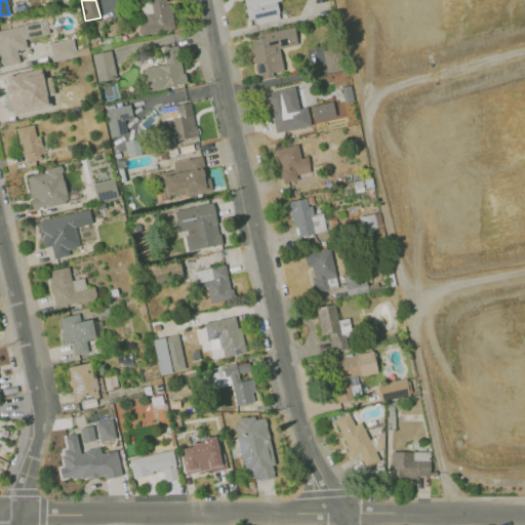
[(175,28),(139,35),(133,0),(164,0),(166,5),(170,4),(175,28)]
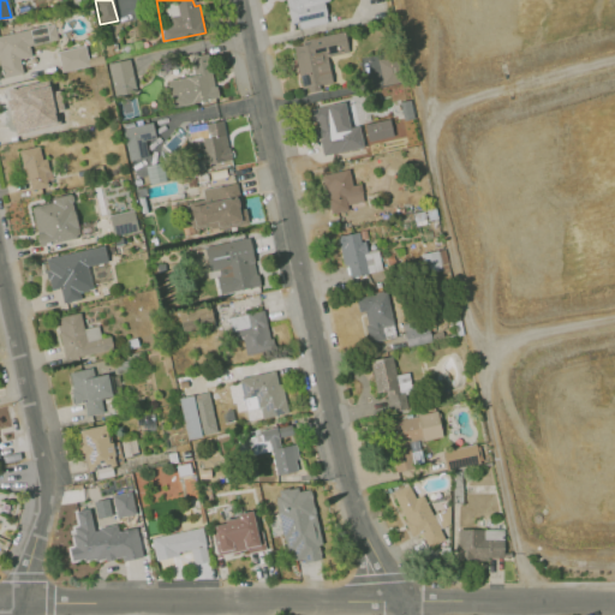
[(285,0),(291,23),(297,21),(298,28),(327,22),(322,0),(285,0)]
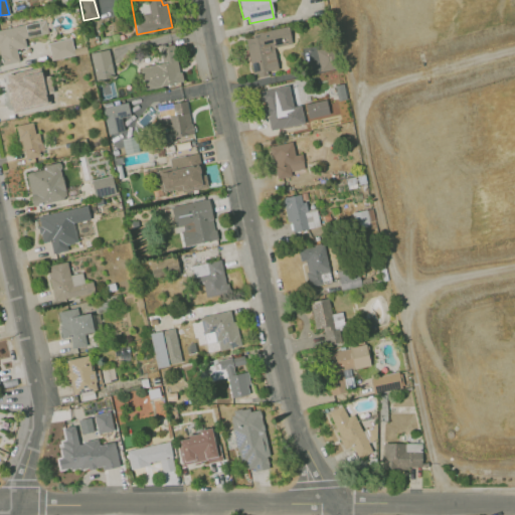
[(45,18),(0,28),(0,59),(1,64),(18,60),(16,48),(25,46),(23,38),(48,32),(45,18)]
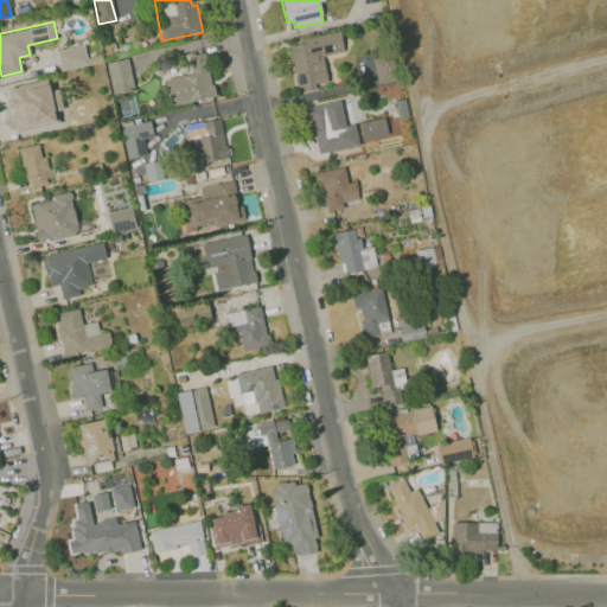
[(339,29),(296,38),(298,44),(289,46),(298,85),(304,84),(305,90),(315,88),(314,84),(328,81),(323,57),(344,52),(339,29)]
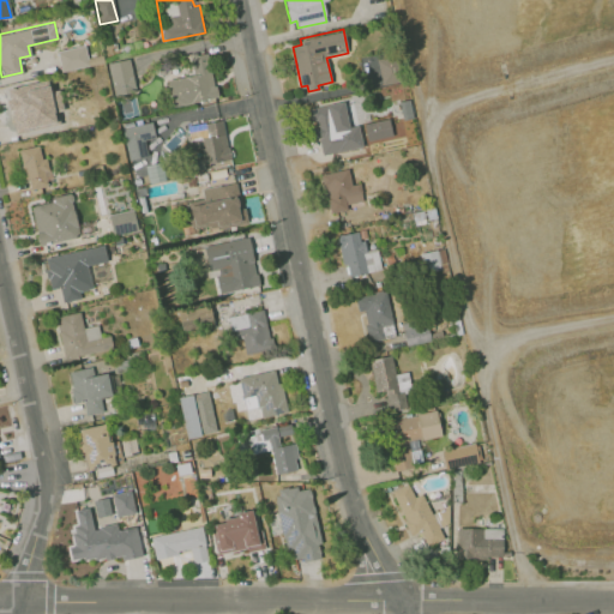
[(56,50),(61,71),(103,62),(102,55),(88,58),(85,44),(56,50)]
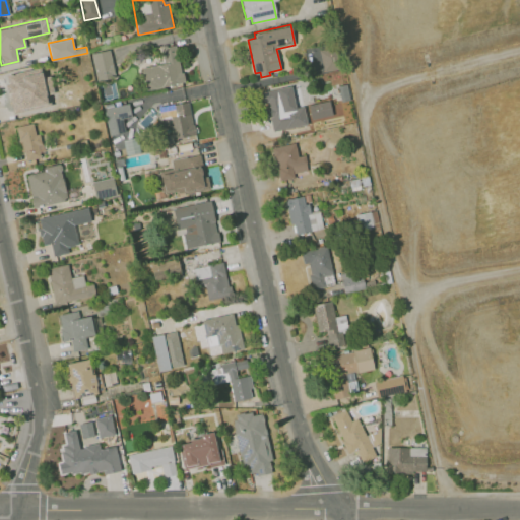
[(185,82),(144,91),(139,67),(165,62),(161,48),(175,45),(181,72),(183,72),(185,82)]
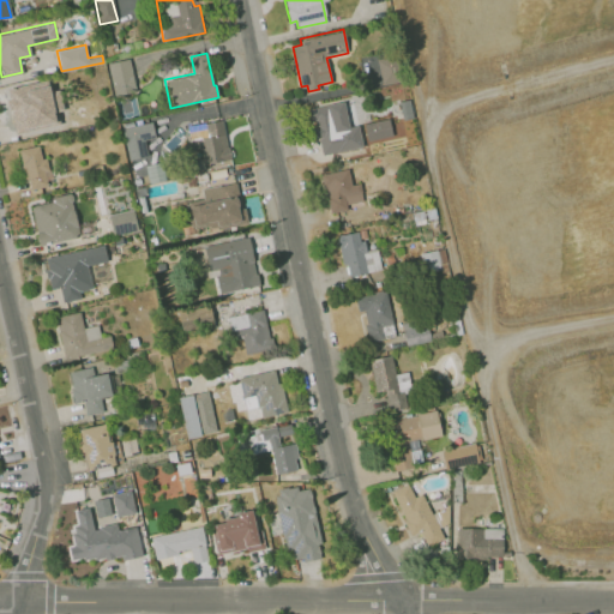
[(136,91),(114,95),(107,62),(128,59),(136,91)]
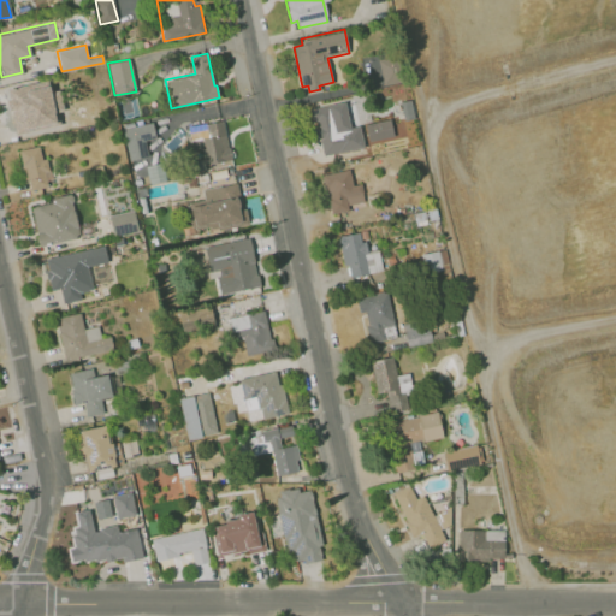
[(40,87),(5,94),(13,134),(49,125),(47,113),(36,116),(33,101),(42,99),(40,87)]
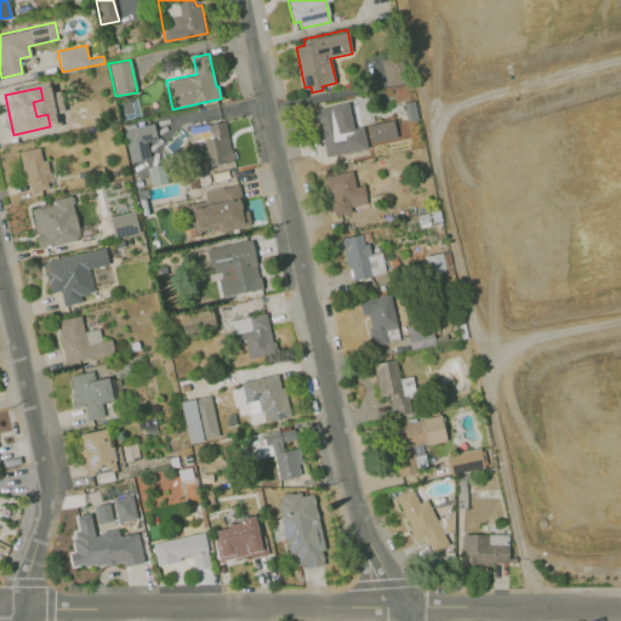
[(400,103),(404,121),(416,119),(412,101),(400,103)]
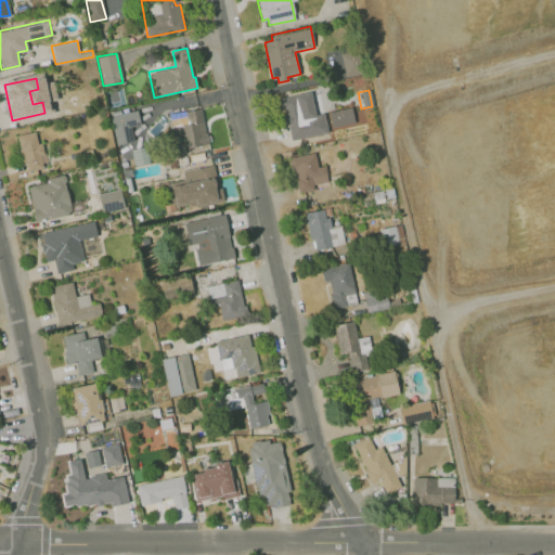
[(312,92),(294,95),(298,124),(289,125),(292,139),(327,132),(324,112),(315,113),(312,92)]
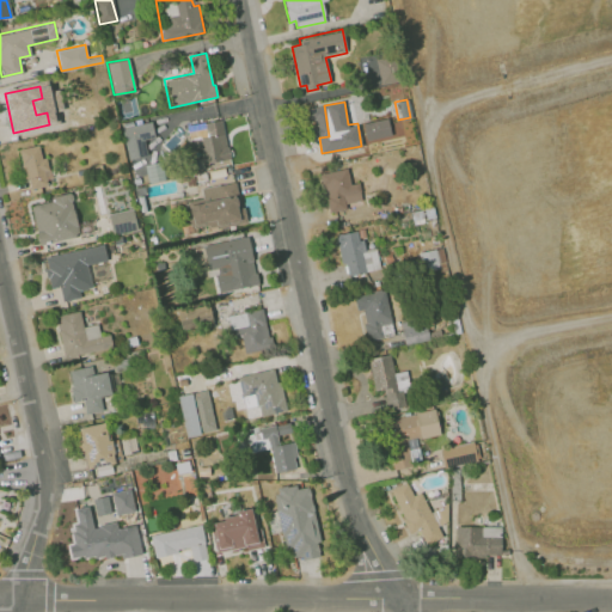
[(386,117),(361,123),(365,141),(390,136),(386,117)]
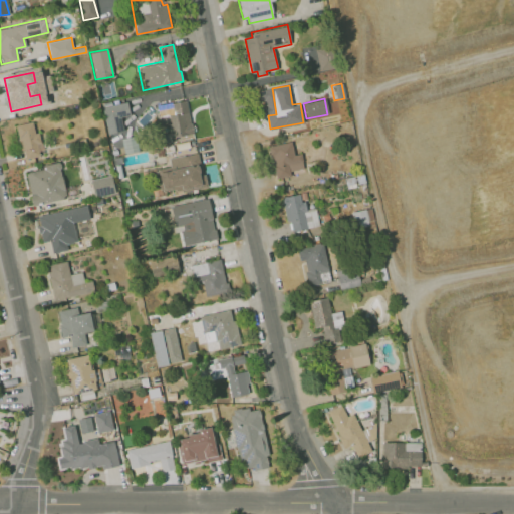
[(193,134),(170,138),(171,142),(164,143),(159,117),(173,114),(171,103),(186,100),(193,134)]
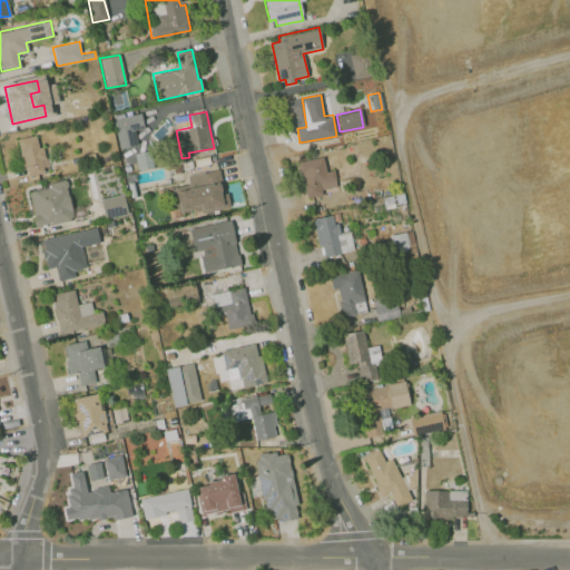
[(140,114),(114,119),(119,148),(137,145),(134,130),(144,128),(140,114)]
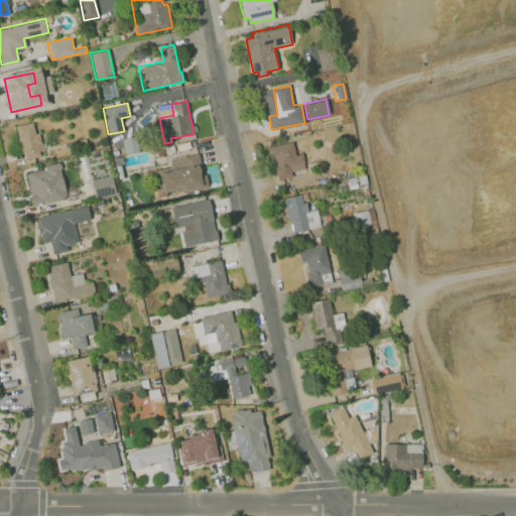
[(30,124),(16,128),(25,161),(41,157),(39,152),(44,150),(42,143),(40,143),(38,134),(33,135),(30,124)]
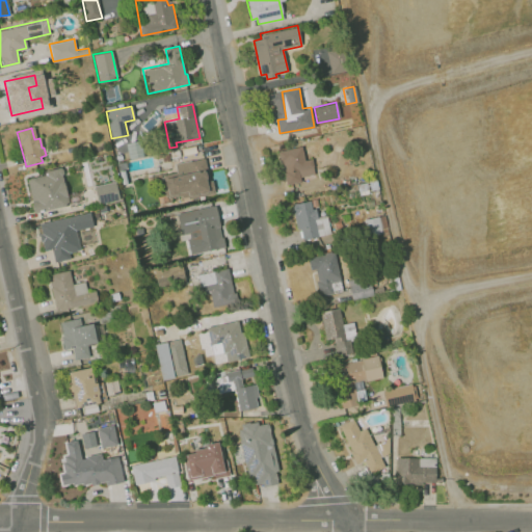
[(193,147),(181,149),(182,156),(194,153),(193,147)]
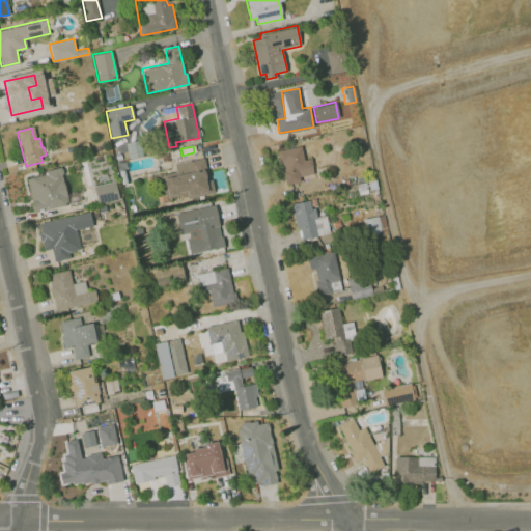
[(300,147),(278,151),(285,185),(300,182),(299,176),(313,173),(310,158),(303,160),(300,147)]
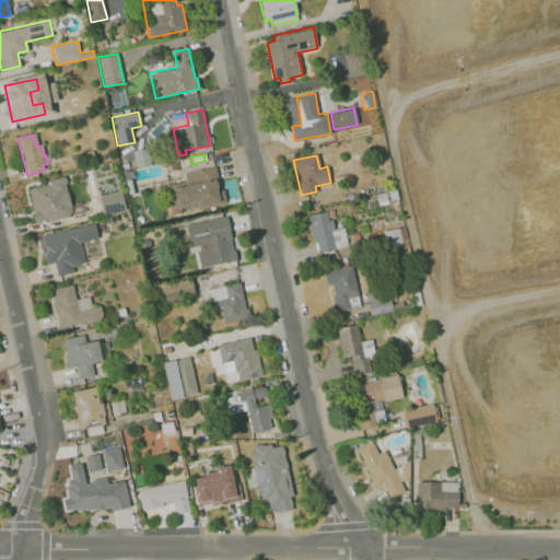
[(187,159),(178,161),(179,167),(188,164),(187,159)]
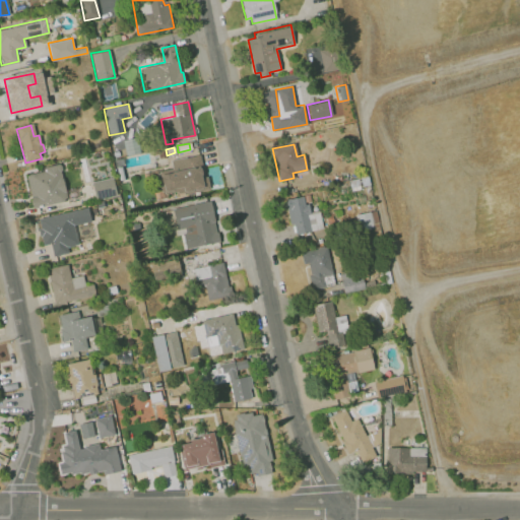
[(209,189),(183,195),(183,192),(177,193),(176,190),(165,193),(159,173),(174,170),(173,163),(198,156),(202,174),(206,176),(209,189)]
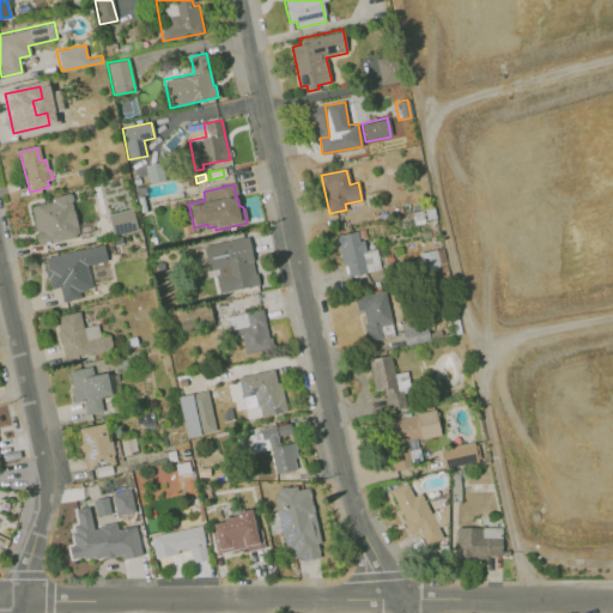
[(144,186),(133,188),(135,196),(138,196),(141,212),(146,211),(143,195),(145,194),(144,186)]
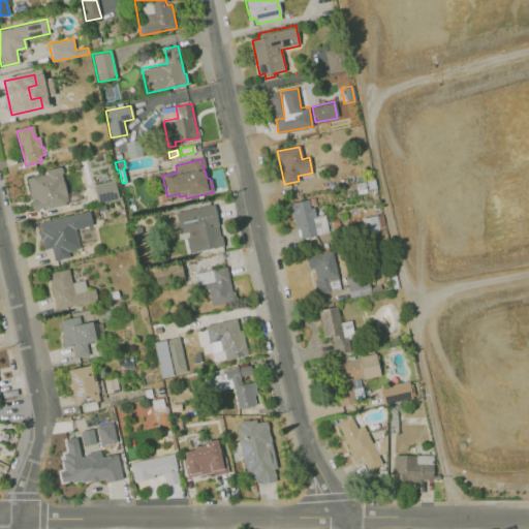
[(60,165),(43,169),(44,173),(26,177),(33,212),(64,205),(67,200),(60,165)]
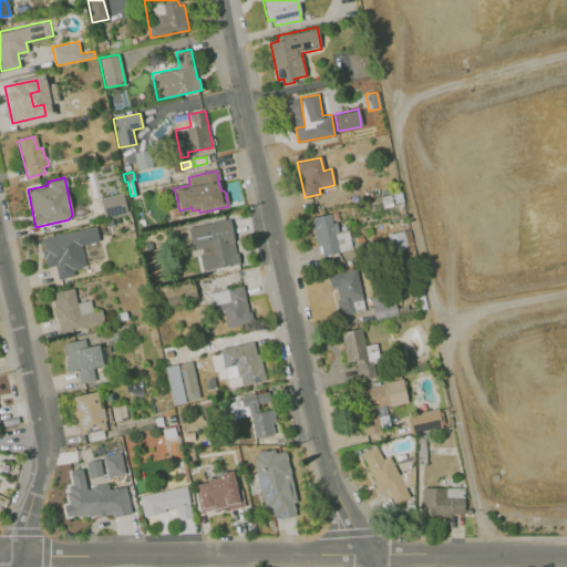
[(83,203),(93,200),(89,185),(69,189),(75,218),(86,216),(83,203)]
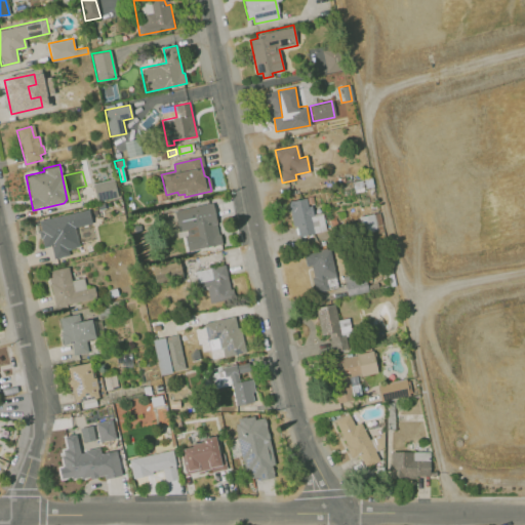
[(92,184),(95,201),(117,196),(114,178),(92,184)]
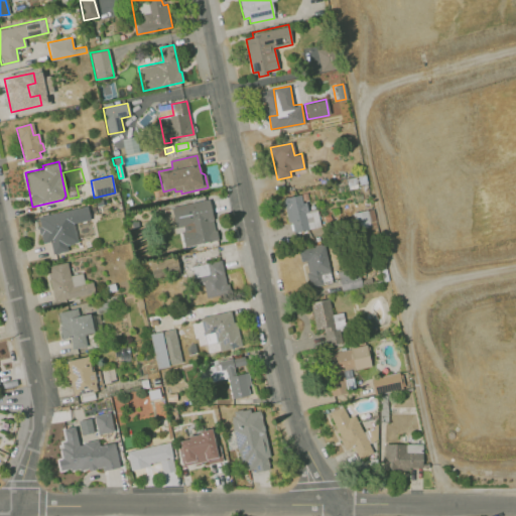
[(298,195),(281,199),(287,223),(290,222),(293,234),(321,227),(316,210),(306,212),(304,203),(300,204),(298,195)]
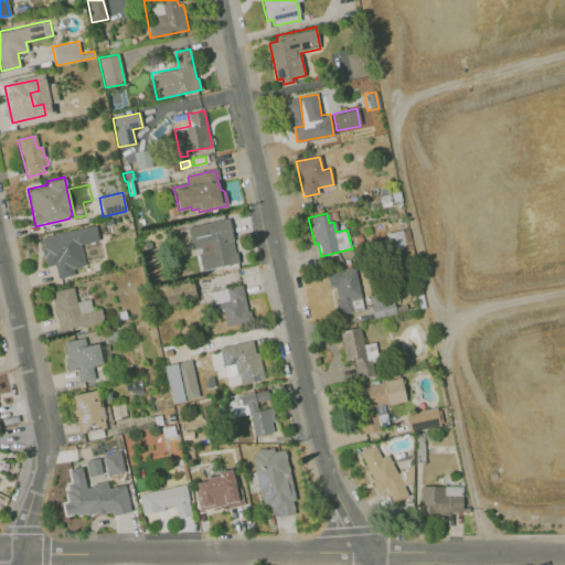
[(240,263),(201,272),(196,252),(192,253),(187,226),(230,217),(240,263)]
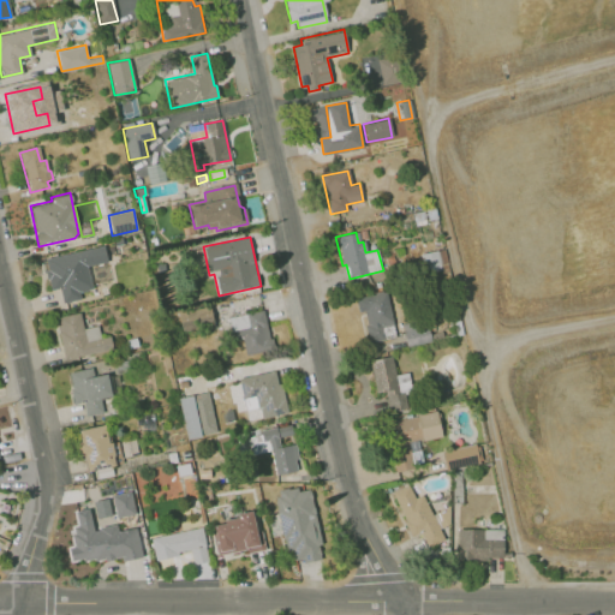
[(103,245),(45,257),(47,269),(45,270),(47,279),(48,279),(51,290),(59,287),(63,302),(79,298),(78,291),(91,288),(87,267),(107,262),(103,245)]
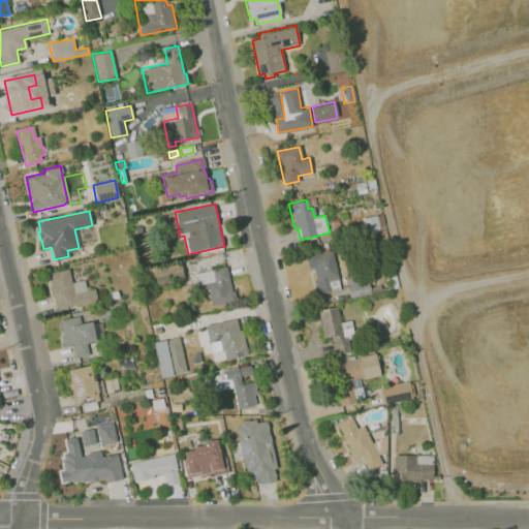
[(376,215),(361,218),(364,235),(378,232),(376,215)]
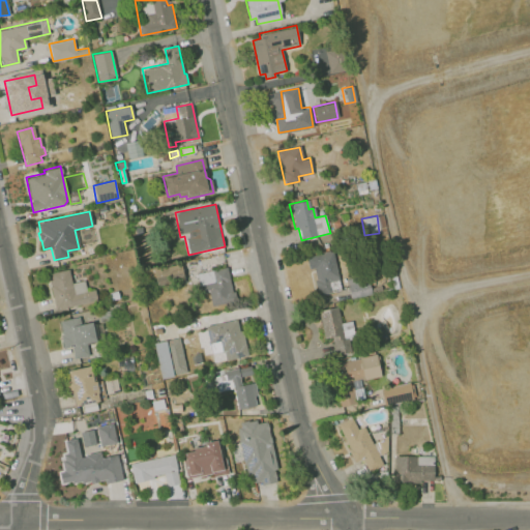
[(339,219),(331,222),(334,231),(342,228),(339,219)]
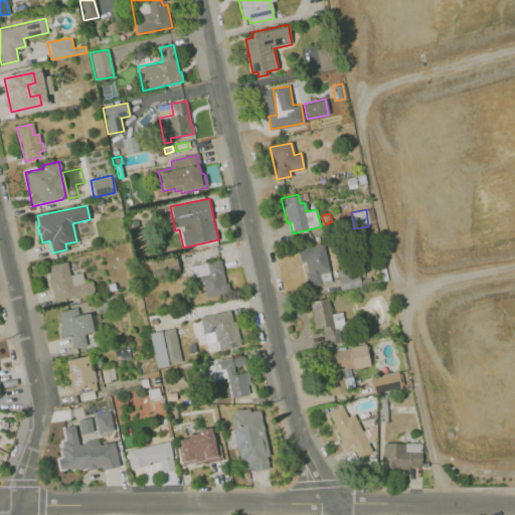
[(138,227),(132,228),(130,219),(137,218),(138,227)]
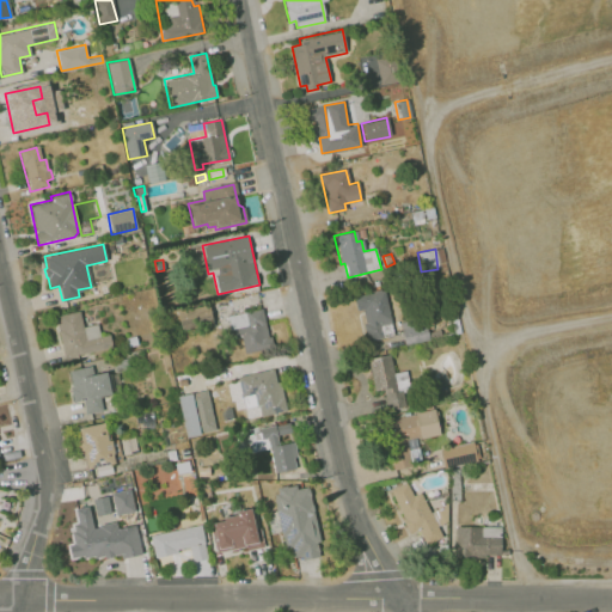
[(356,308),(354,297),(383,291),(390,323),(379,325),(381,336),(366,340),(362,322),(366,322),(362,308),(356,308)]
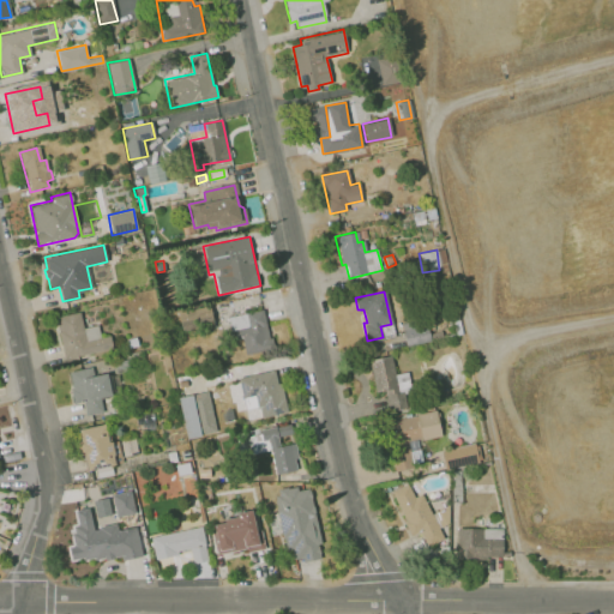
[(214,324),(181,330),(178,312),(210,305),(214,324)]
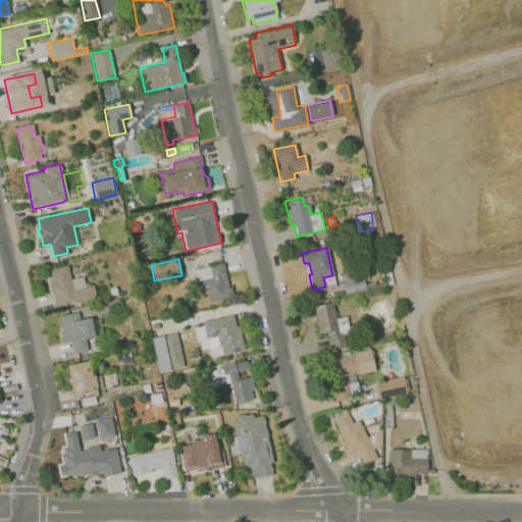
[(231,295),(207,301),(204,285),(197,288),(192,269),(223,262),(231,295)]
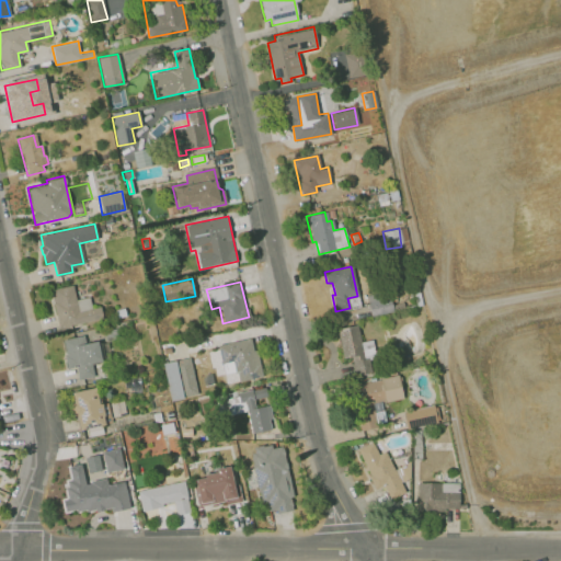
[(71,285),(49,289),(59,332),(71,329),(70,325),(102,318),(100,307),(78,311),(71,285)]
